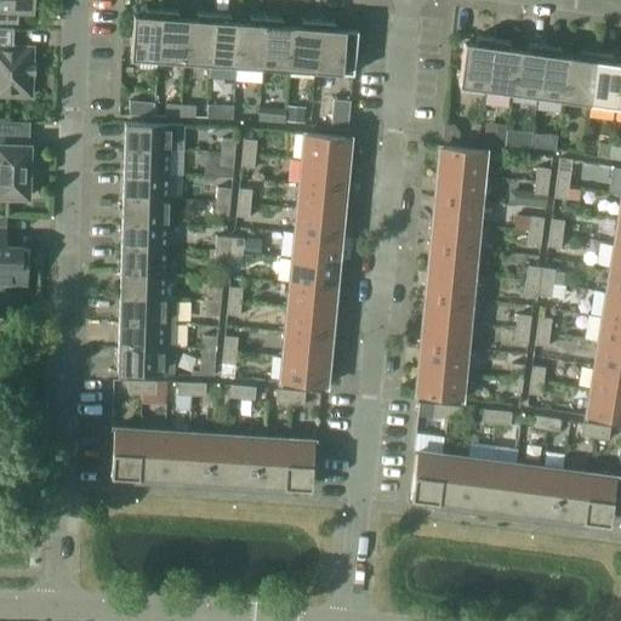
[(33,13),(33,0),(0,0),(0,22),(18,23),(18,13),(33,13)]
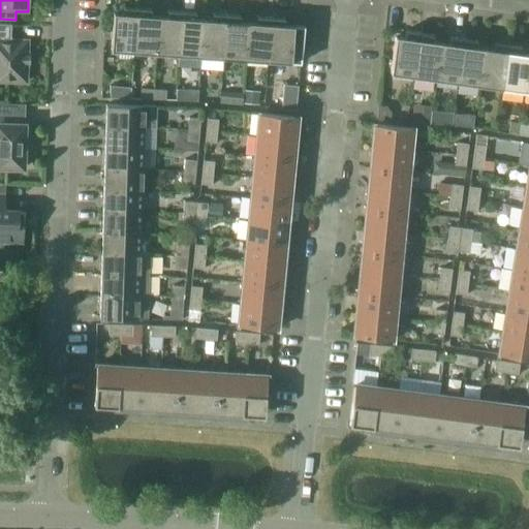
[(134,51),(137,7),(123,6),(123,12),(114,11),(111,49),(134,51)]
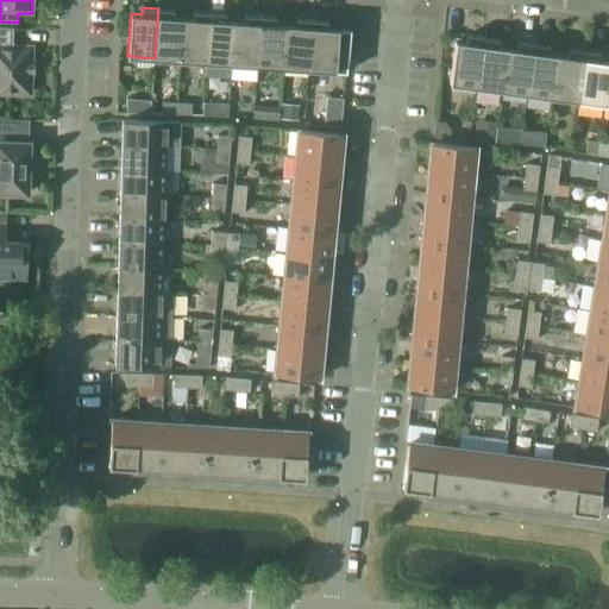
[(158,8),(155,58),(181,61),(183,17),(174,17),(174,10),(158,8)]
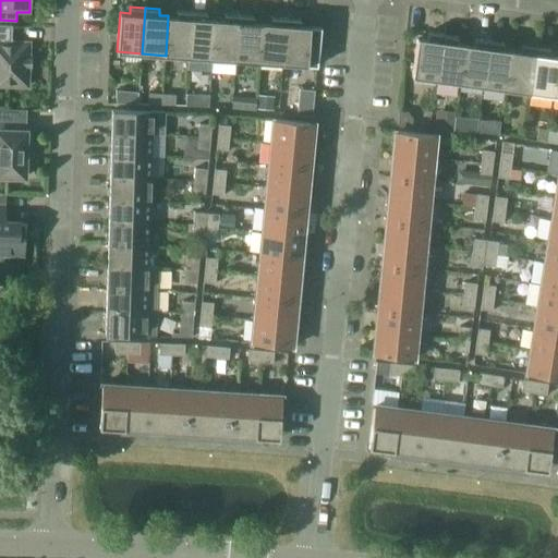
[(168,15),(166,56),(189,57),(192,11),(177,10),(177,16),(168,15)]
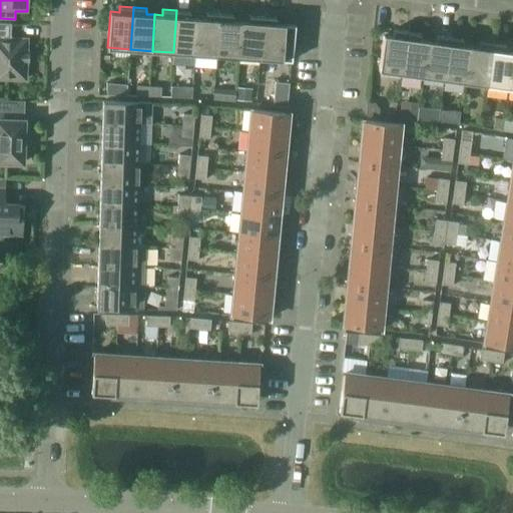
[(176,10),(173,52),(195,54),(197,17),(189,17),(189,11),(176,10)]
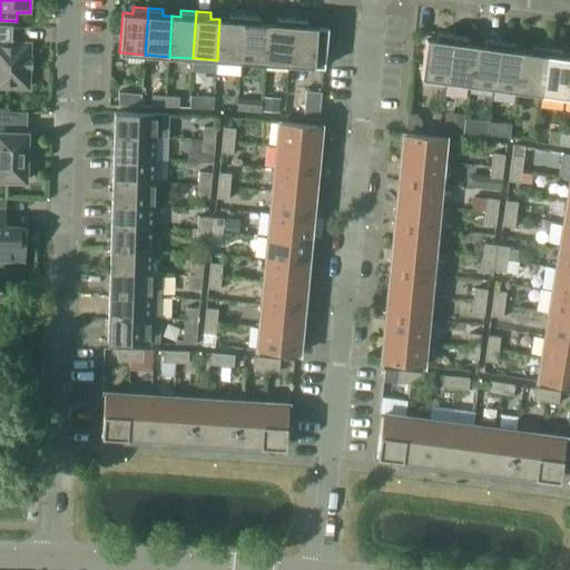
[(219,19),(217,60),(241,61),(244,15),(228,13),(228,20),(219,19)]
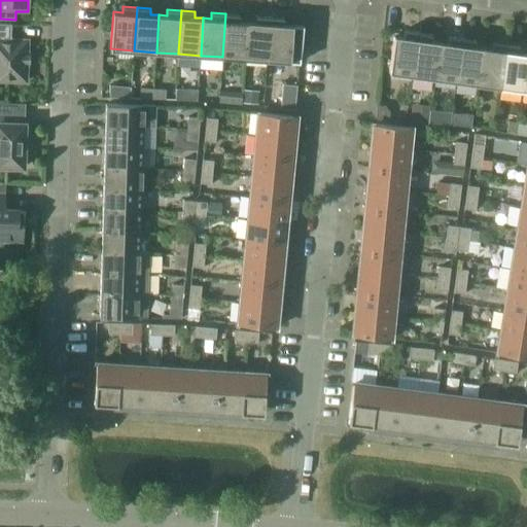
[(225,13),(222,57),(245,59),(247,21),(239,21),(240,14),(225,13)]
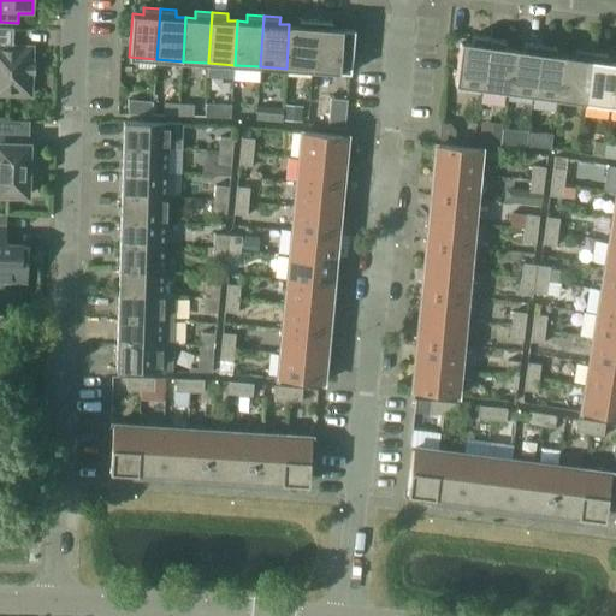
[(289,24),(286,69),(312,70),(315,19),(300,18),(298,25),(289,24)]
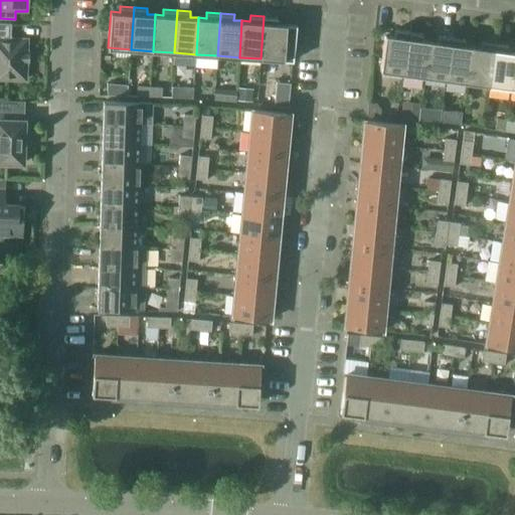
[(264,16),(261,58),(284,60),(286,24),(277,23),(278,17),(264,16)]
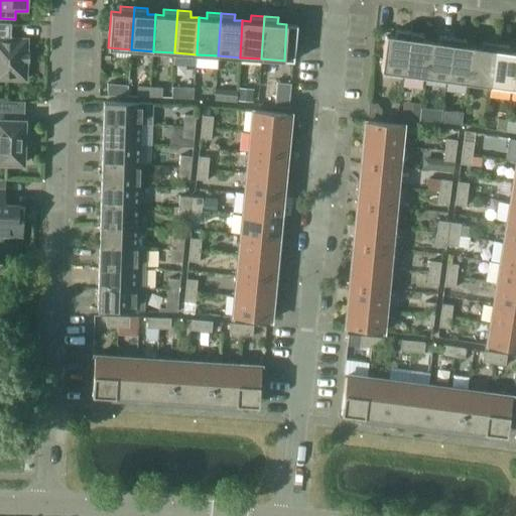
[(29,61),(29,52),(26,52),(26,39),(11,38),(11,23),(0,22),(0,78),(25,80),(26,61),(29,61)]
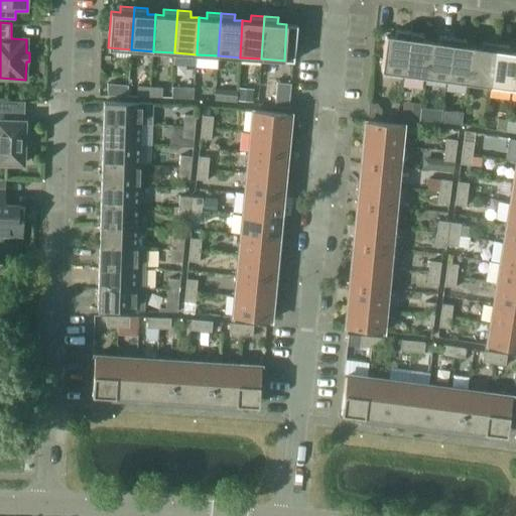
[(403,74),(409,31),(396,29),(395,35),(386,34),(381,71),(403,74)]
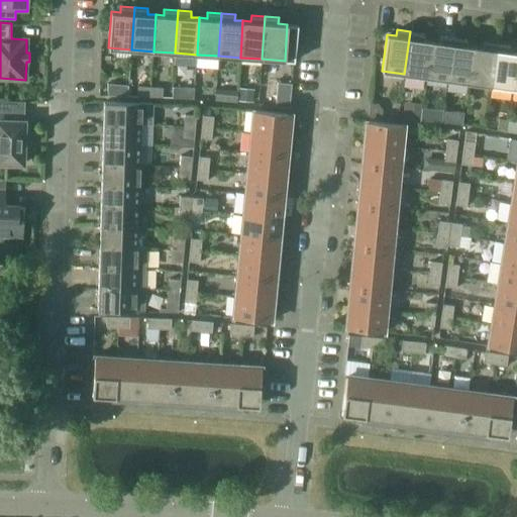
[(410,31),(404,74),(426,77),(431,40),(423,39),(423,33),(410,31)]
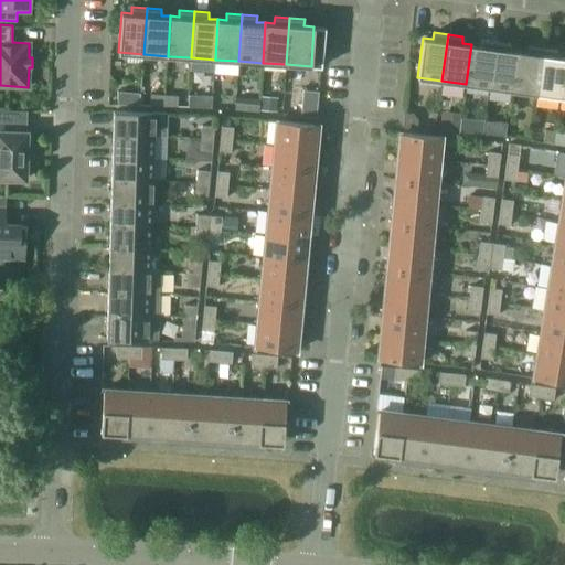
[(489,87),(496,41),(480,39),(480,45),(471,44),(466,84),(489,87)]
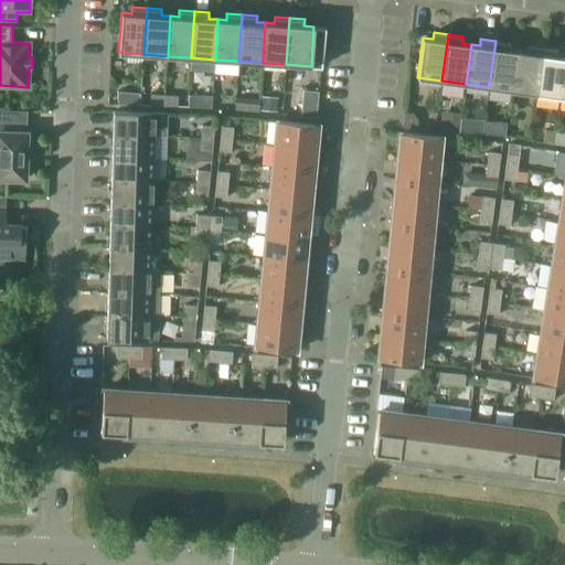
[(496,41),(489,87),(513,91),(518,51),(509,50),(510,43),(496,41)]
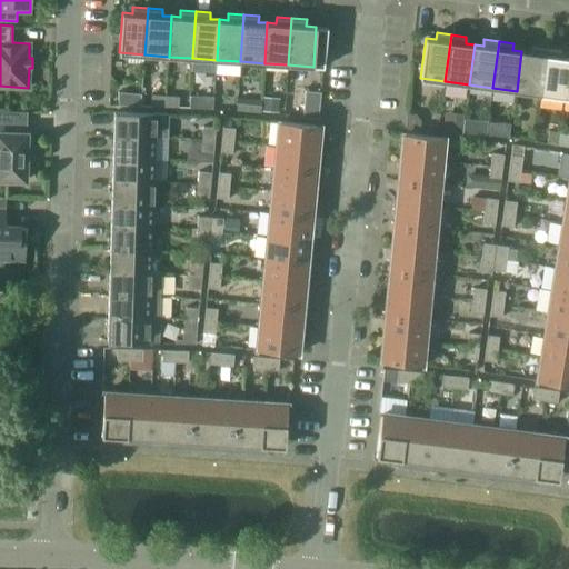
[(521,51),(517,91),(540,95),(547,48),(531,46),(530,52),(521,51)]
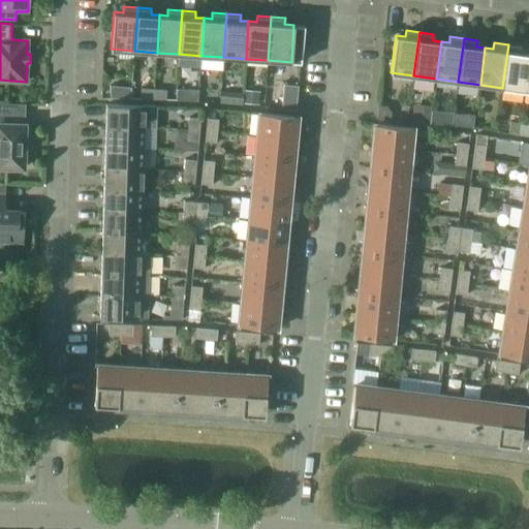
[(508,44),(502,88),(524,90),(528,54),(528,53),(521,52),(522,47),(508,44)]
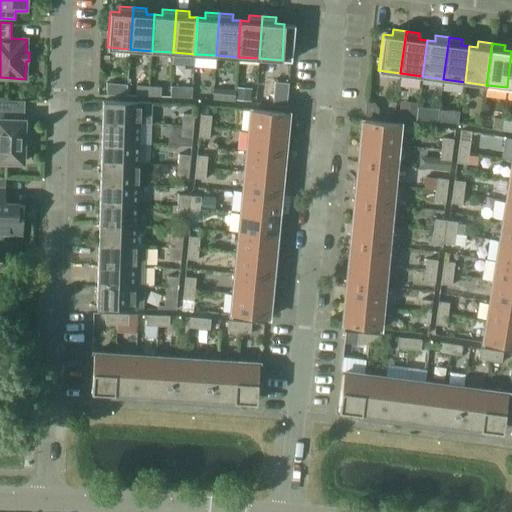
[(275,81),(272,105),(286,106),(288,83),(275,81)]
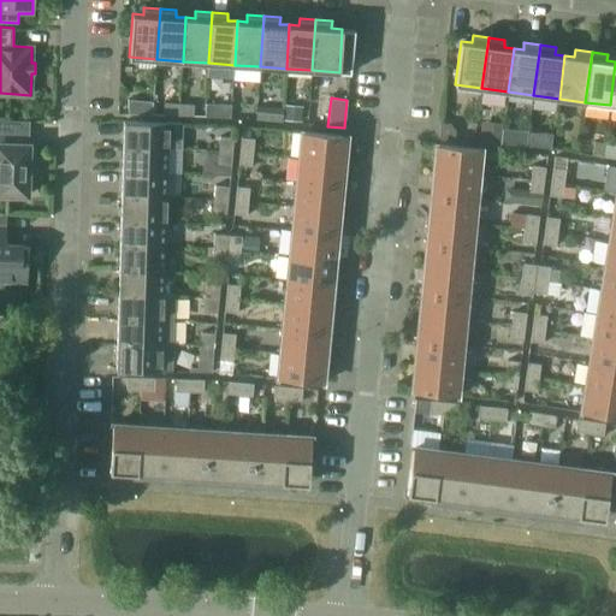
[(153,101),(129,100),(129,113),(152,114),(153,101)]
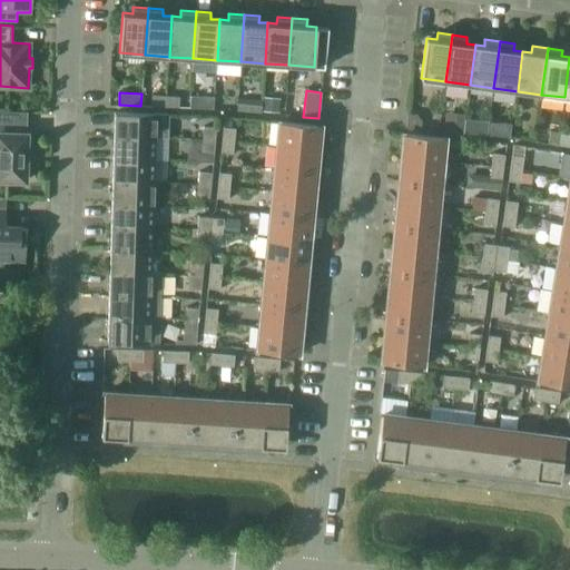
[(151,95),(151,106),(165,107),(166,96),(151,95)]
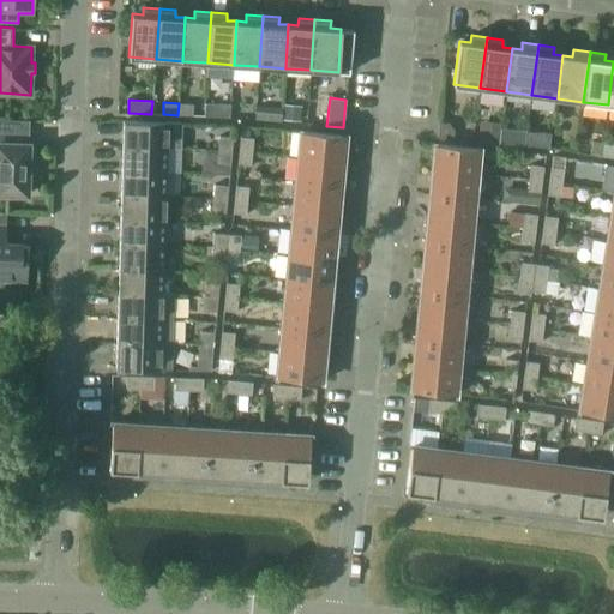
[(192,115),(193,103),(179,103),(178,115),(192,115)]
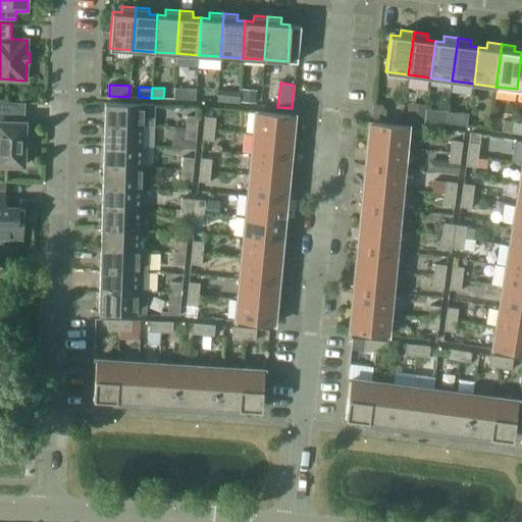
[(0,164),(22,165),(24,122),(8,121),(9,102),(0,101),(0,164)]
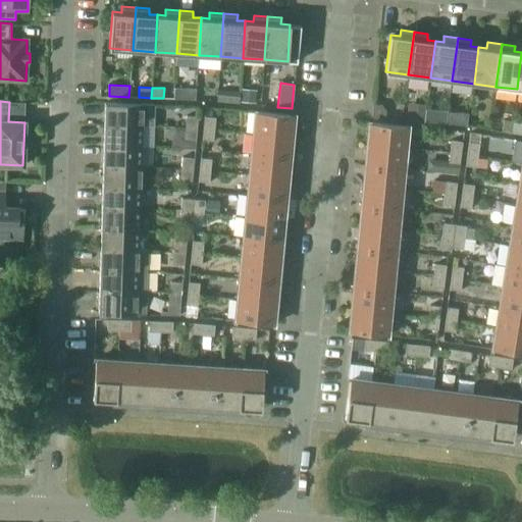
[(104,124),(142,125),(154,125),(155,104),(105,102),(104,124)]
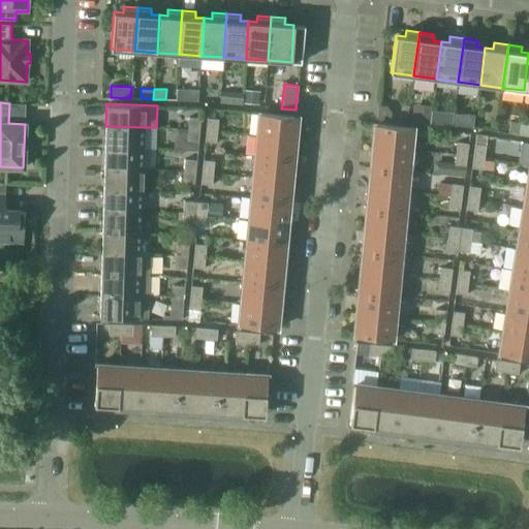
[(413,103),(412,121),(431,123),(432,111),(432,105),(413,103)]
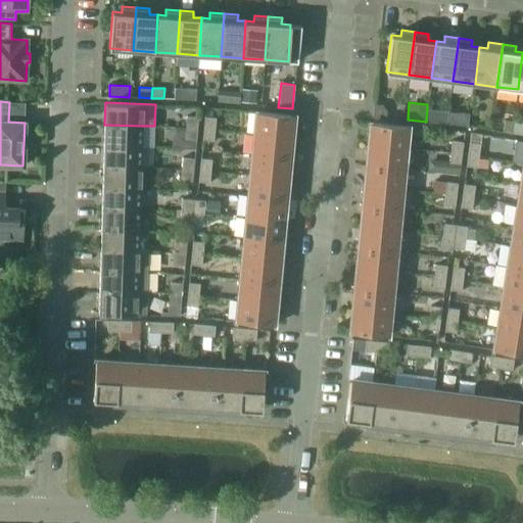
[(382,105),(374,104),(373,116),(385,117),(386,110),(382,105)]
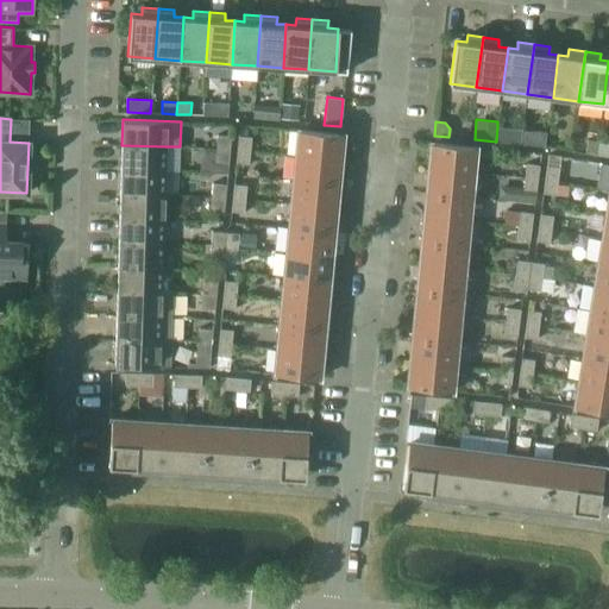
[(497,127),(496,142),(509,143),(520,144),(521,129),(497,127)]
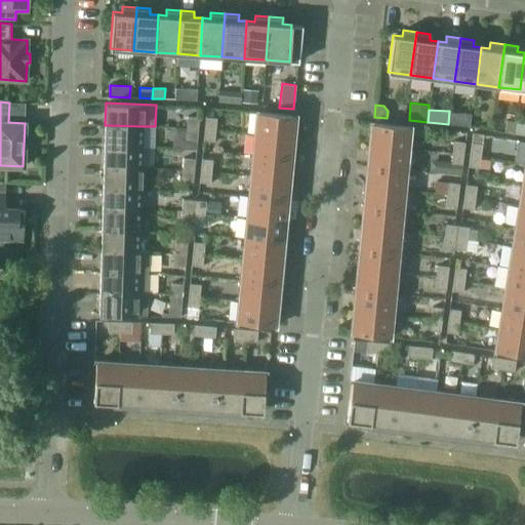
[(449,111),(448,124),(470,126),(471,113),(449,111)]
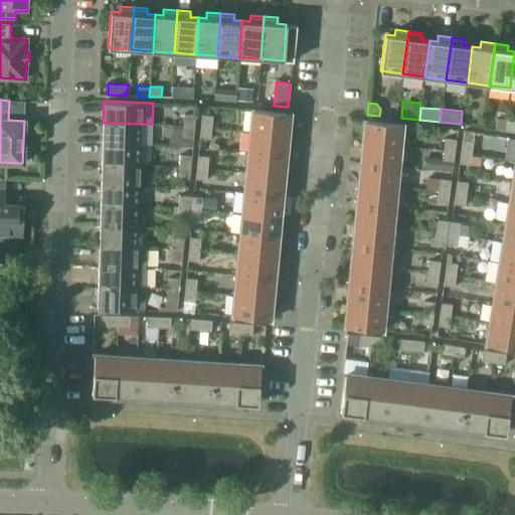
[(249,131),(288,135),(289,124),(286,123),(287,113),(251,110),(249,131)]
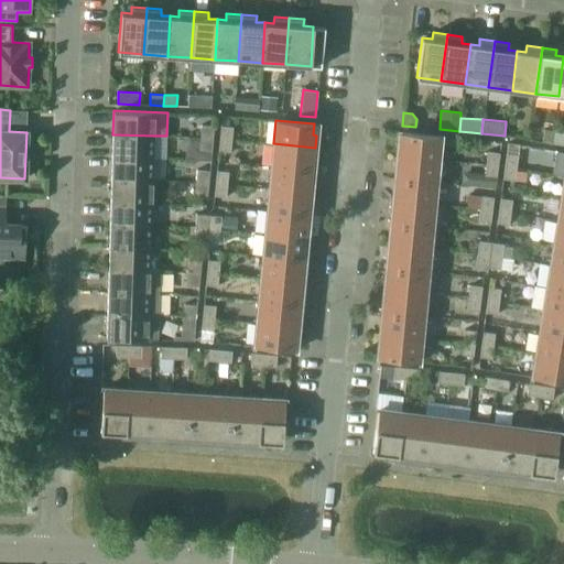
[(201,137),(213,138),(215,126),(202,125),(201,137)]
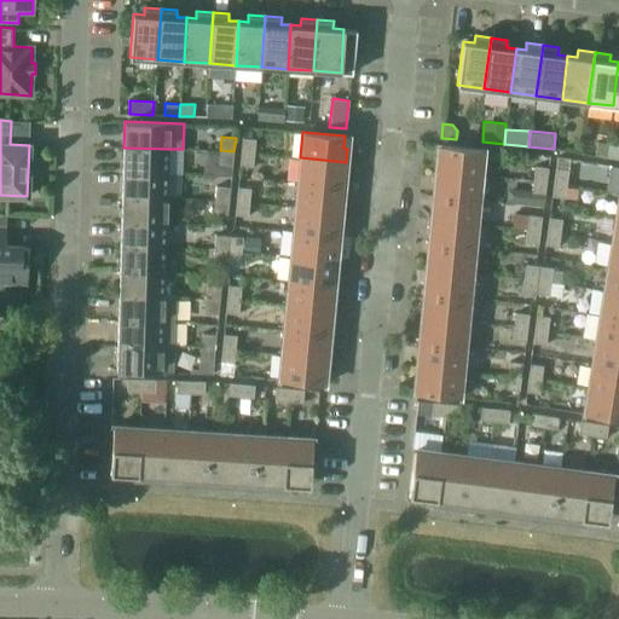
[(241,151),(254,152),(255,139),(243,138),(241,151)]
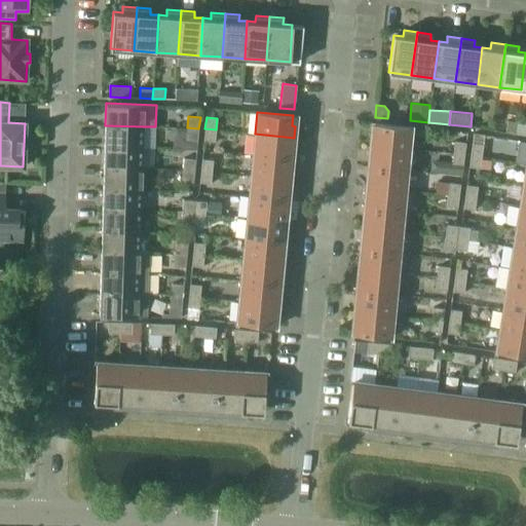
[(370,145),(409,149),(411,126),(375,123),(374,134),(371,134),(370,145)]
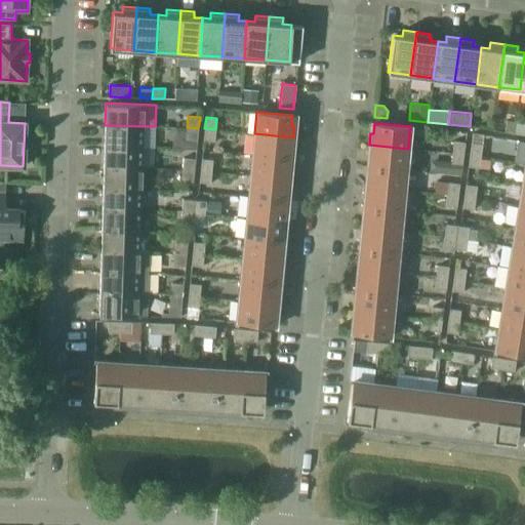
[(143,126),(105,125),(104,146),(142,147),(143,126)]
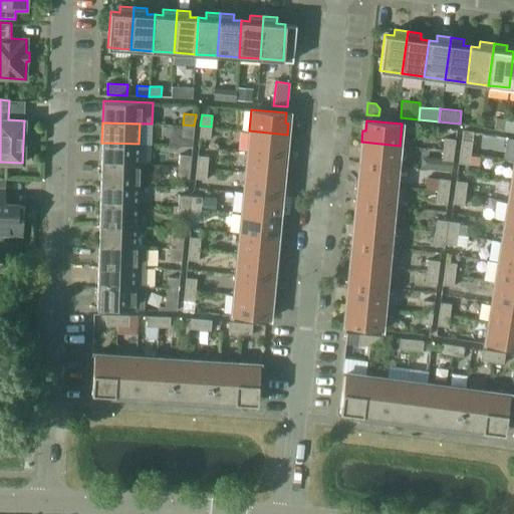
[(194,125),(183,124),(182,137),(193,138),(194,125)]
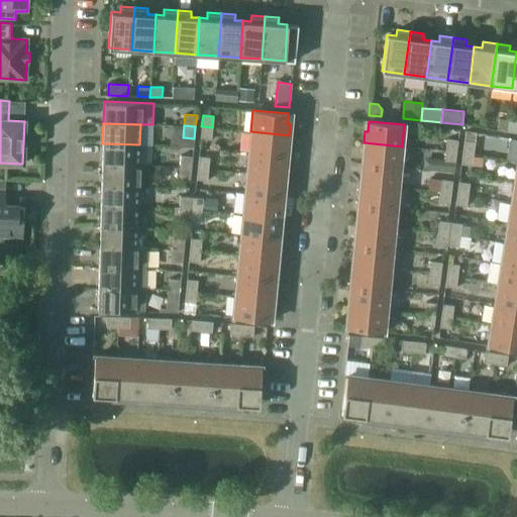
[(212,127),(201,126),(200,138),(211,139),(212,127)]
